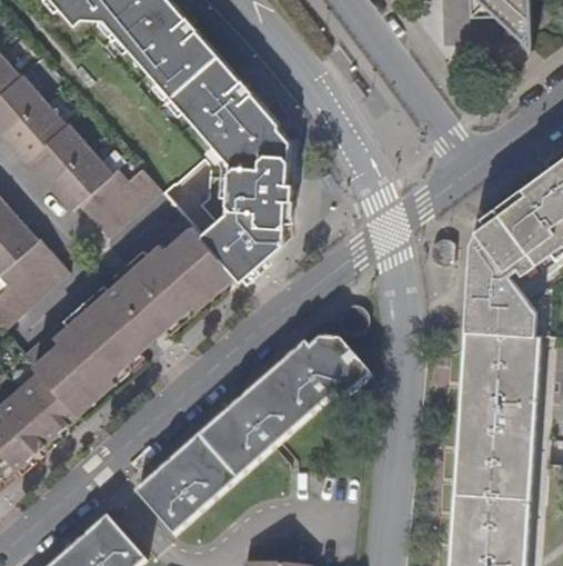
[(53,0),(72,22),(81,17),(101,18),(186,115),(227,162),(223,210),(197,236),(233,277),(238,283),(281,245),(283,201),(291,201),(292,184),(285,184),(287,140),(274,127),(275,121),(170,0),(53,0)]
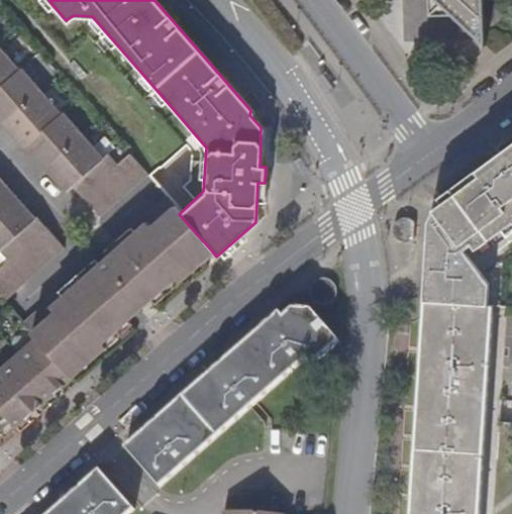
[(483,38),(482,0),(425,0),(427,13),(450,12),(483,43),(483,38)]
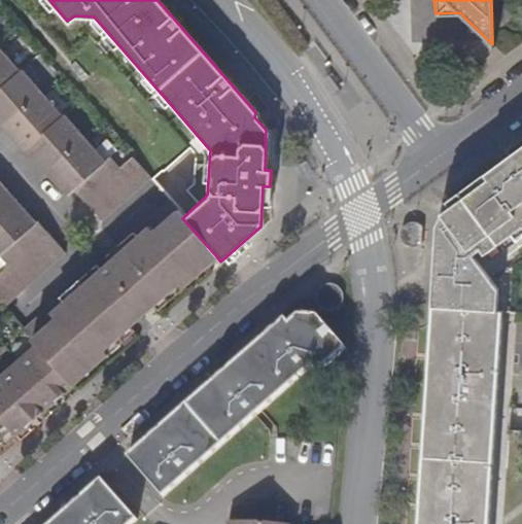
[(146,177),(128,156),(117,165),(108,155),(104,160),(62,111),(60,114),(20,67),(16,68),(0,48),(0,126),(20,148),(23,147),(64,195),(72,187),(98,219),(146,177)]
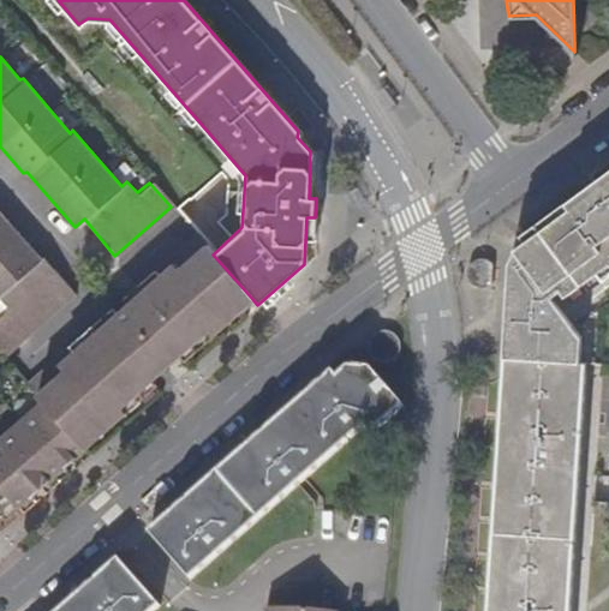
[(67,93),(51,107),(65,125),(82,111),(67,93)]
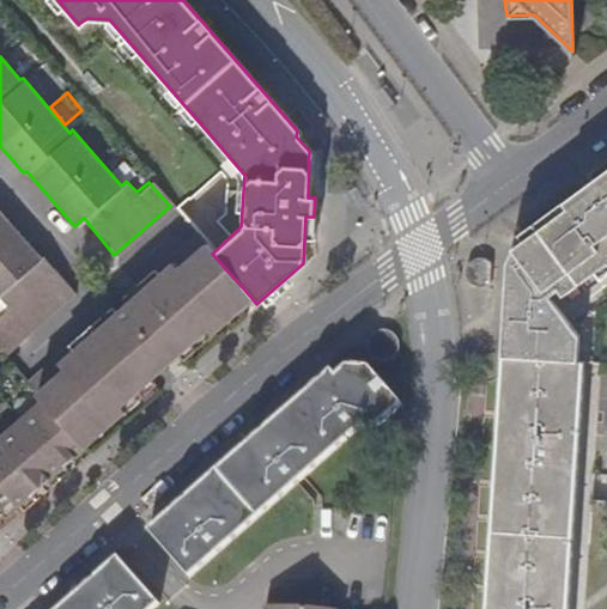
[(606,260),(606,259),(606,170),(584,188),(504,247),(498,354),(572,358),(574,332),(544,291),(554,284),(559,290),(589,268),(604,256),(606,260)]
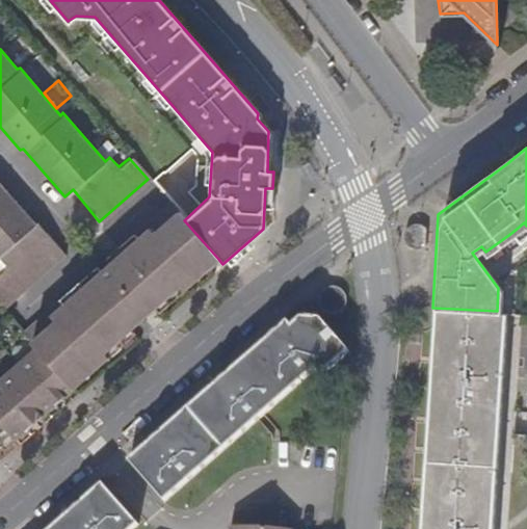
[(0,260),(5,266),(0,270),(0,307),(1,308),(62,254),(0,182),(0,260)]
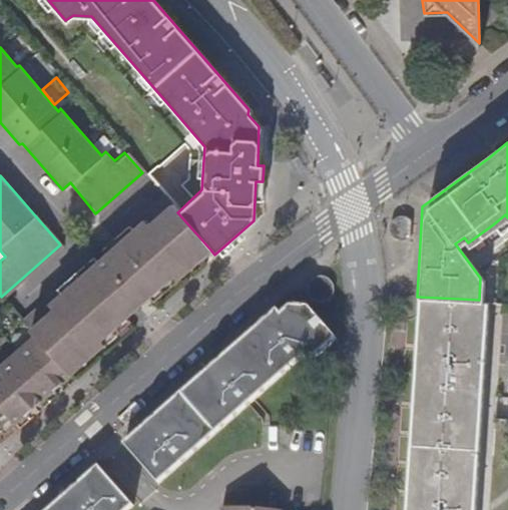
[(210,249),(177,212),(160,193),(100,246),(104,250),(95,259),(91,255),(19,319),(31,334),(67,375),(128,323),(124,318),(147,298),(151,302),(210,249)]
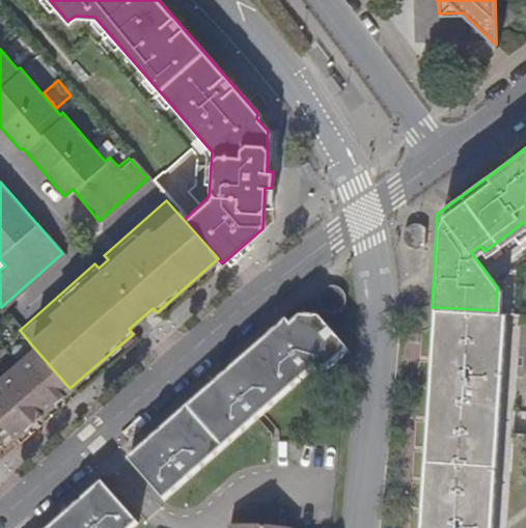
[(415,221),(409,220),(406,221),(403,223),(400,225),(399,228),(398,231),(398,235),(400,240),(403,243),(405,244),(407,245),(410,245),(412,245),(415,245),(418,244),(420,242),(422,240),(423,237),(423,233),(423,230),(422,227),(420,224),(418,222),(415,221)]
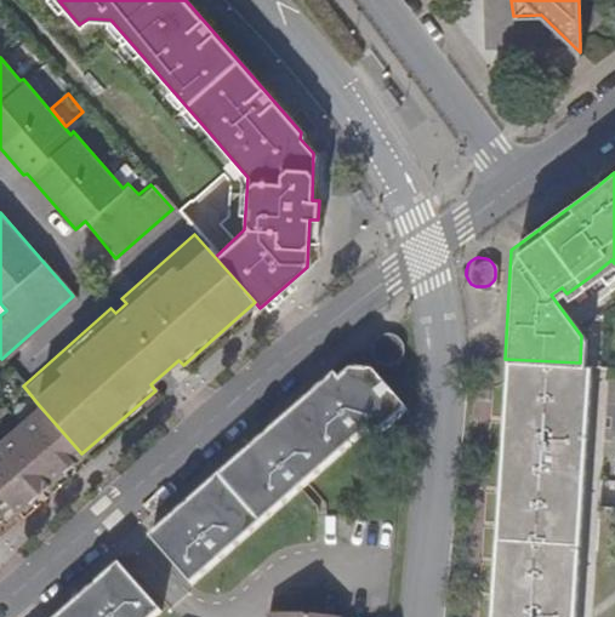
[(614,270),(614,263),(611,260),(597,272),(603,280),(614,270)]
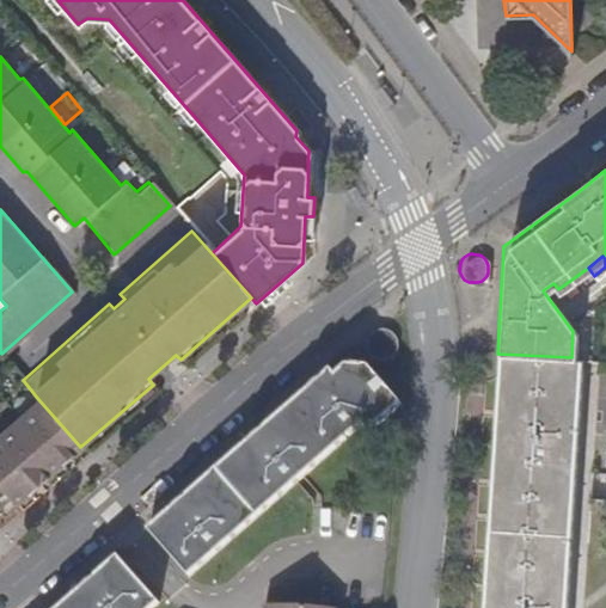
[(373,325),(363,333),(362,337),(362,341),(362,345),(365,349),(367,352),(372,355),(378,355),(383,354),(386,352),(390,348),(392,342),(391,335),(390,332),(387,331),(385,329),(381,326),(378,326),(373,325)]
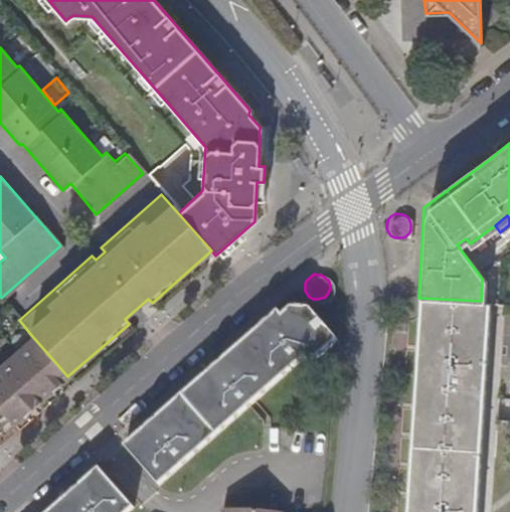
[(472,511),(487,302),(481,301),(418,298),(403,511),(472,511)]
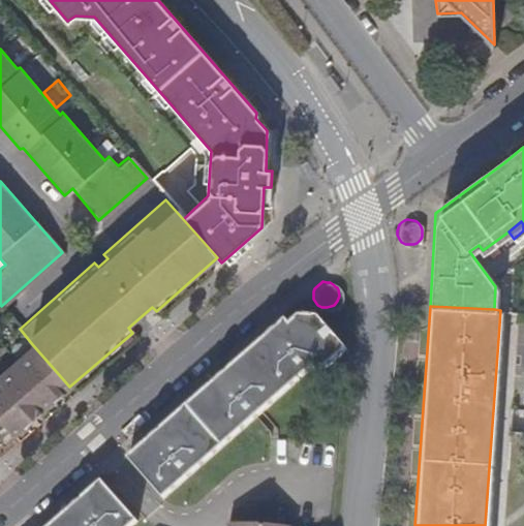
[(280,318),(123,456),(158,495),(308,363),(314,369),(340,346),(312,314),(294,313),(284,321),(280,318)]
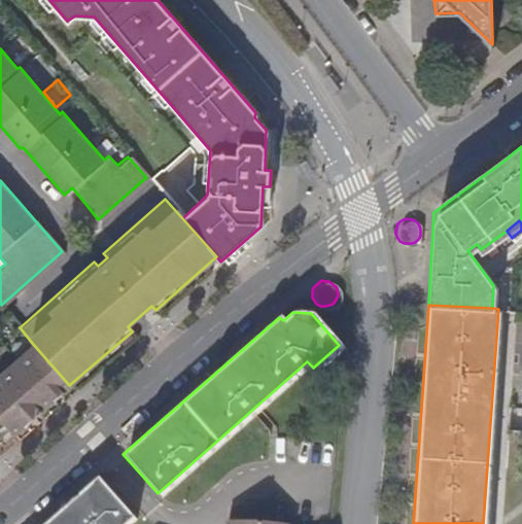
[(51,400),(69,385),(32,343),(14,358),(51,400)]
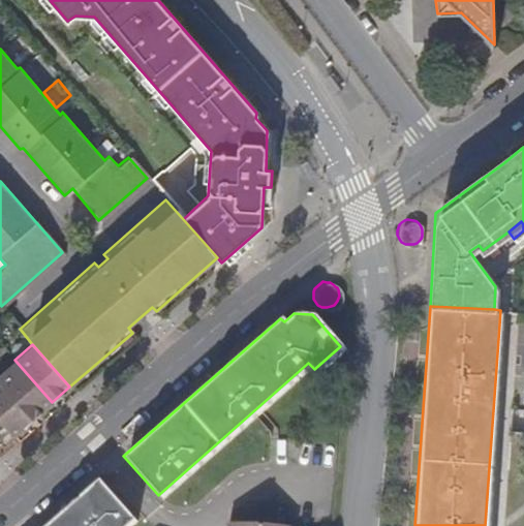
[(32,419),(52,402),(14,360),(0,372),(0,382),(32,419)]
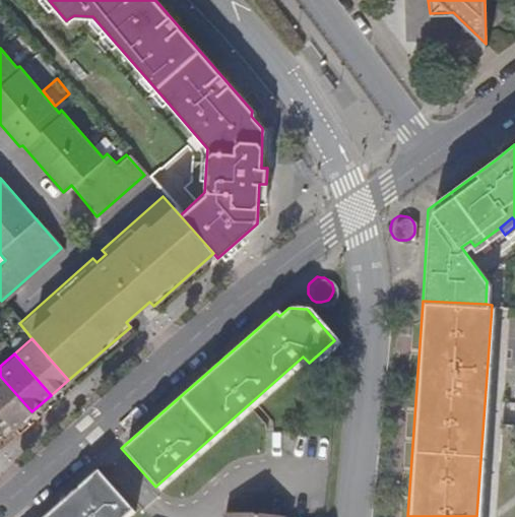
[(0,409),(14,427),(31,411),(0,376),(0,409)]
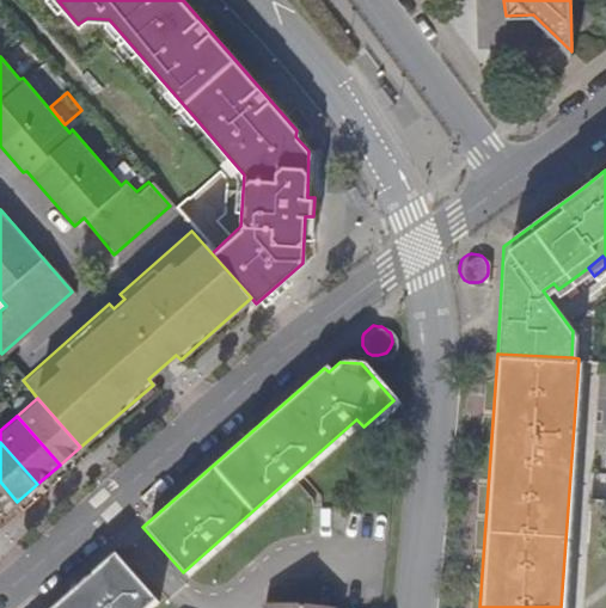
[(4,513),(17,502),(0,481),(0,510),(4,513)]
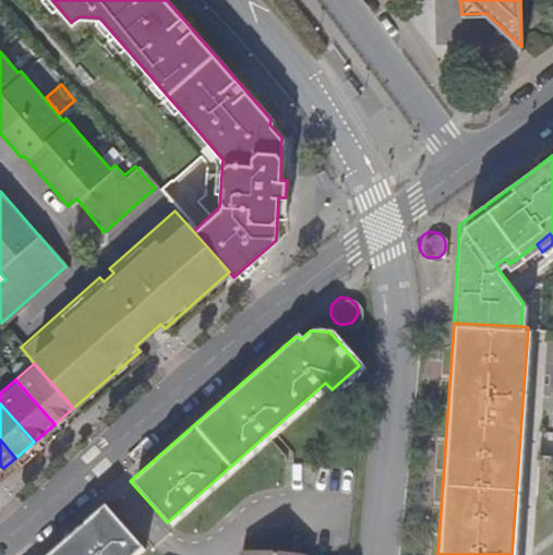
[(130,554),(139,547),(101,506),(45,554),(130,554)]
